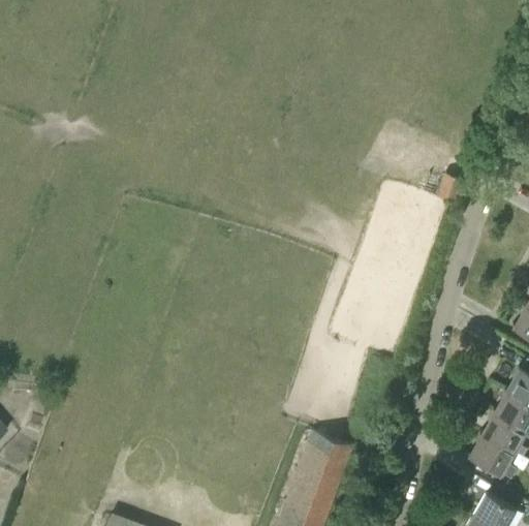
[(454,204),(461,180),(444,174),(437,198),(454,204)]
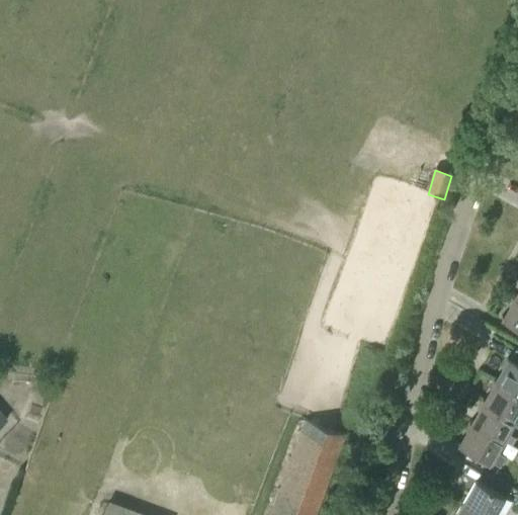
[(517,301),(512,298),(500,320),(517,330),(517,301)]
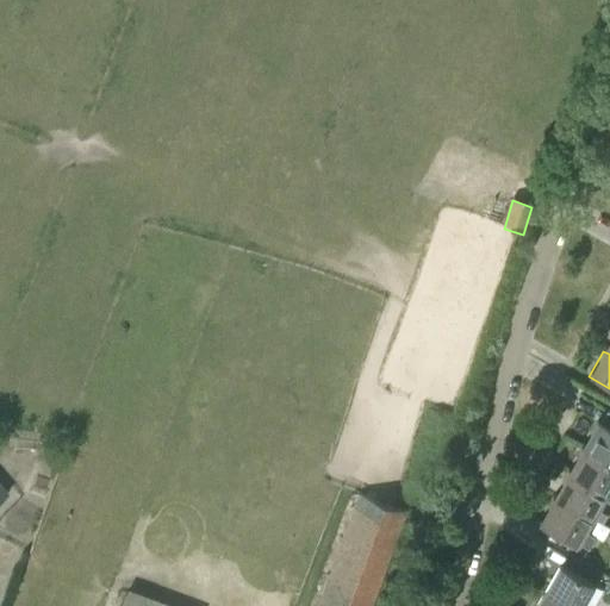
[(609,467),(609,432),(596,424),(580,450),(609,467)]
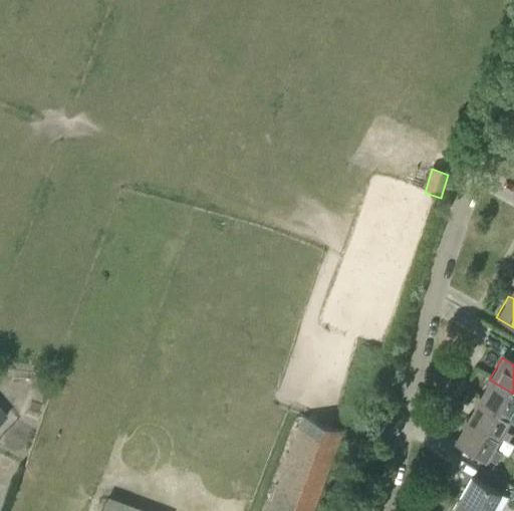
[(509,419),(513,410),(513,394),(489,379),(477,401),(509,419)]
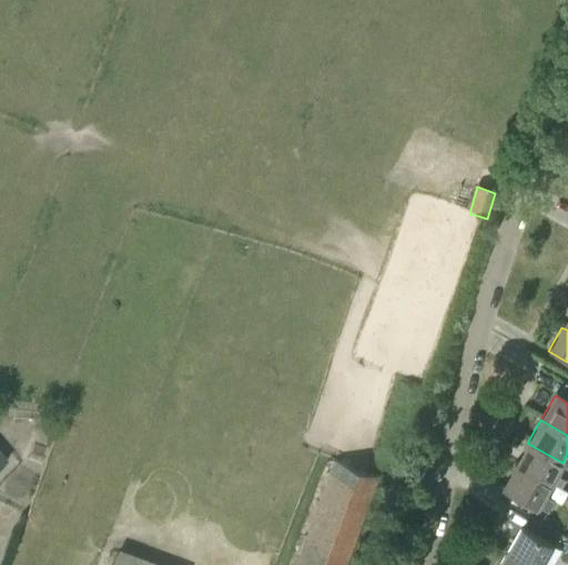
[(549,486),(555,476),(563,463),(527,443),(514,466),(549,486)]
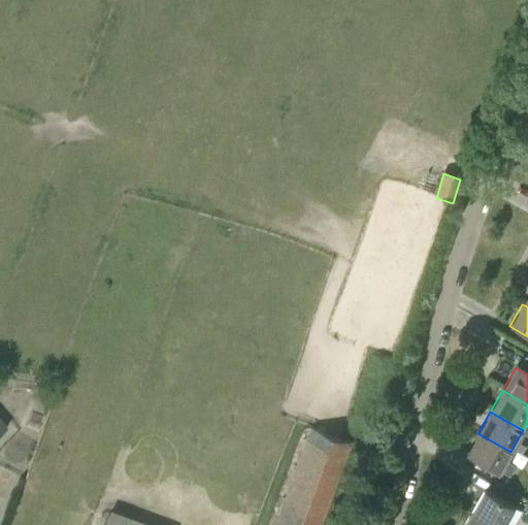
[(322,524),(352,447),(310,432),(275,524),(322,524)]
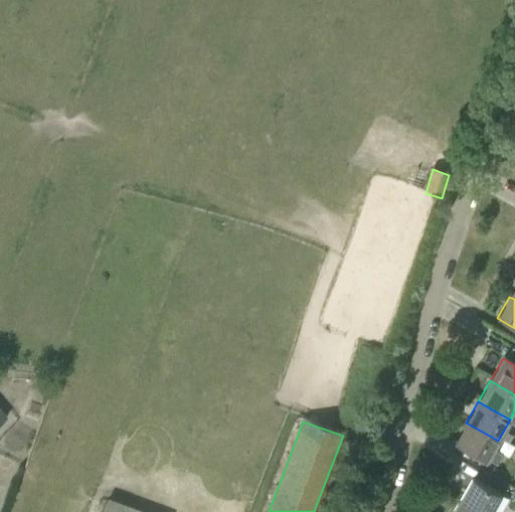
[(497,467),(502,457),(492,452),(498,441),(466,422),(454,444),(486,463),(487,461),(497,467)]
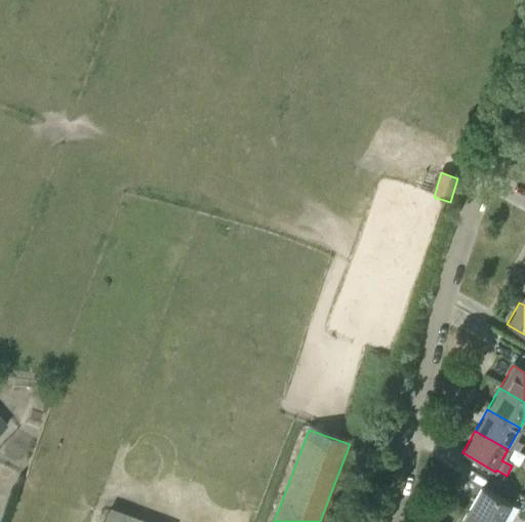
[(500,521),(510,507),(480,489),(467,512),(484,521),(500,521)]
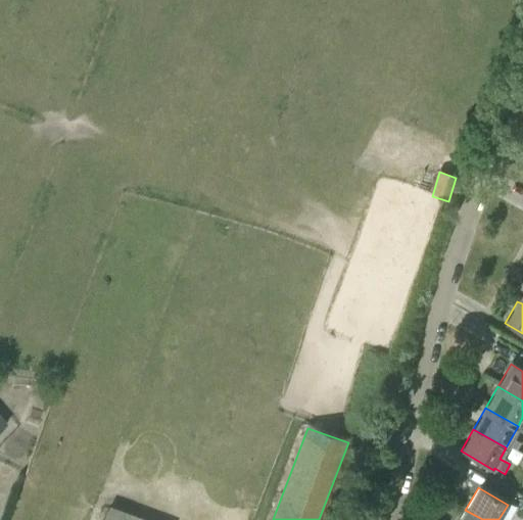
[(142,519),(110,508),(105,519),(142,519)]
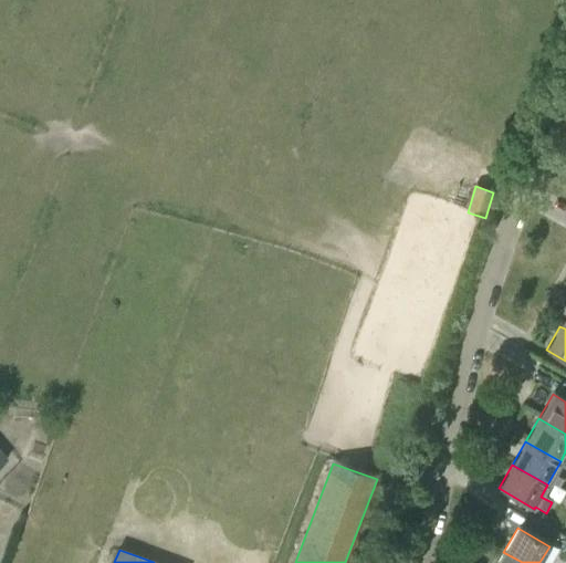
[(522,562),(503,552),(498,562),(522,562)]
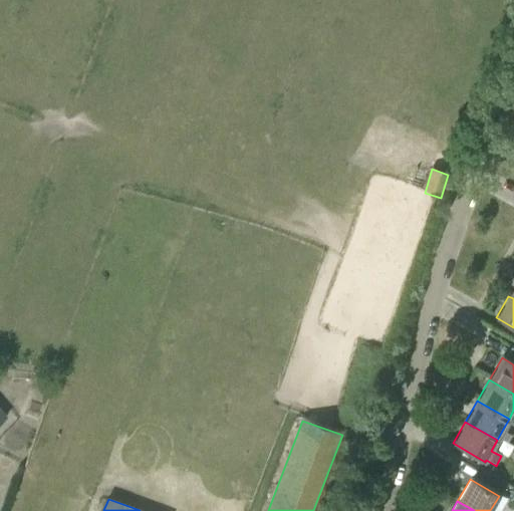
All buildings are outlined.
